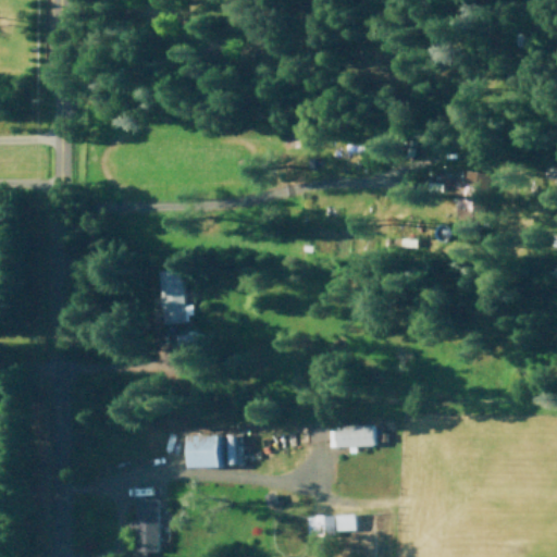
[(480,242),(491,174),(467,170),(455,238),(480,242)]
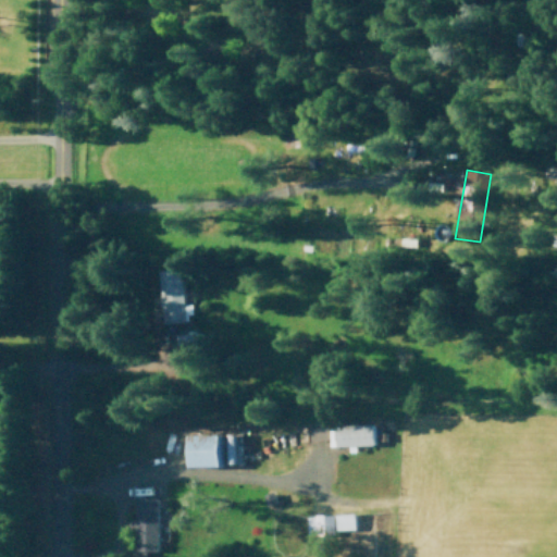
[(184,322),(183,269),(159,270),(160,323),(184,322)]
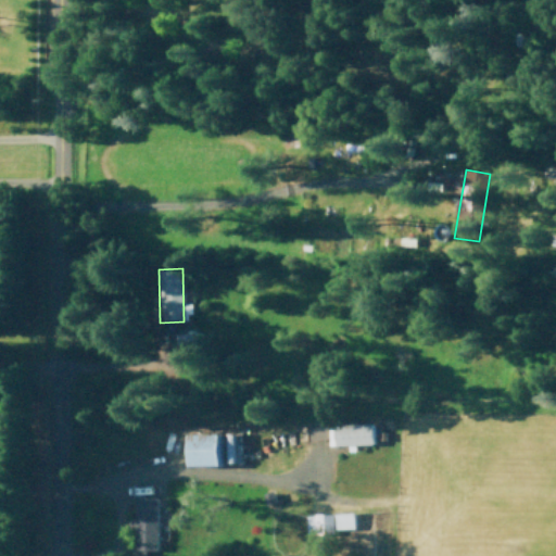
[(177,332),(176,362),(194,363),(196,332),(177,332)]
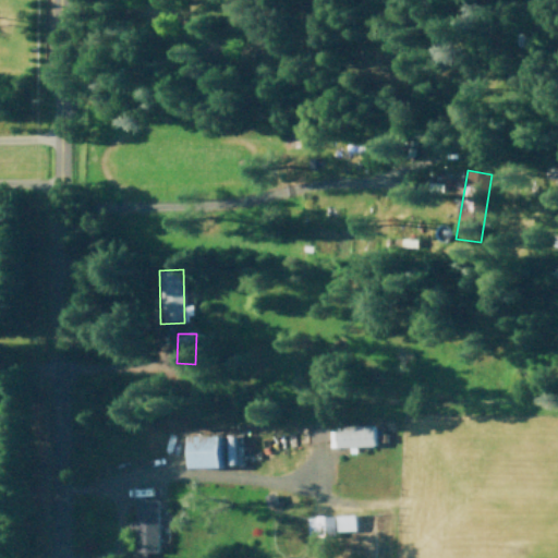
[(330,425),(331,447),(374,446),(374,425),(330,425)]
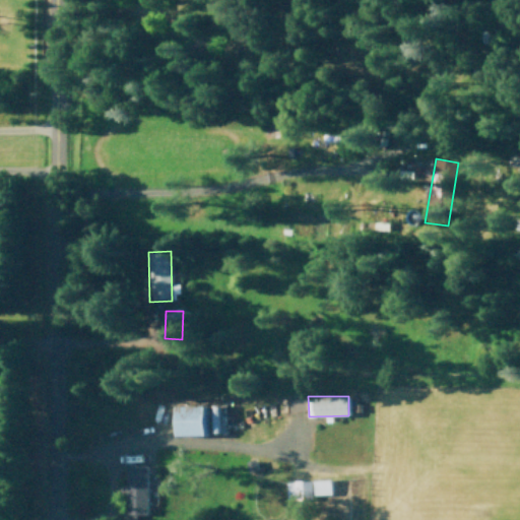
[(205,405),(177,406),(177,436),(206,436),(205,405)]
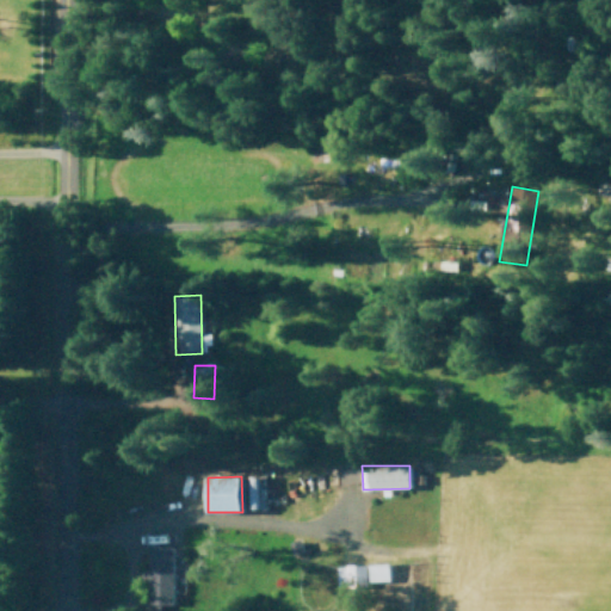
[(244,507),(258,507),(257,476),(242,477),(244,507)]
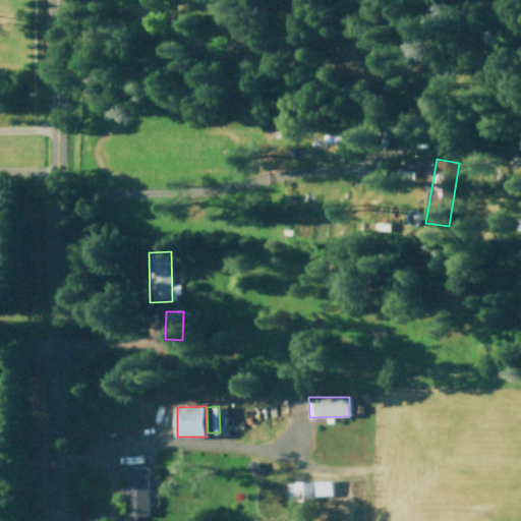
[(126,485),(125,485),(124,516),(147,516),(148,465),(127,465),(126,485)]
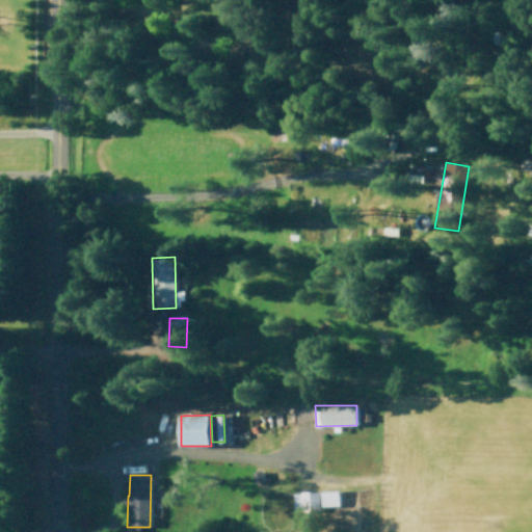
[(318,490),(292,491),(293,511),(319,510),(318,490)]
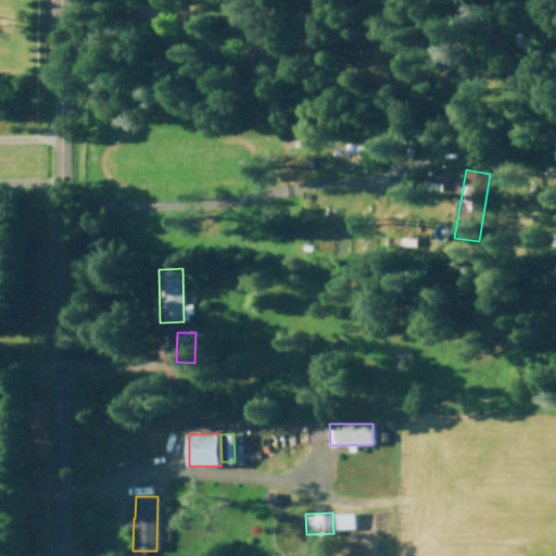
[(354,529),(354,513),(335,513),(335,529),(354,529)]
